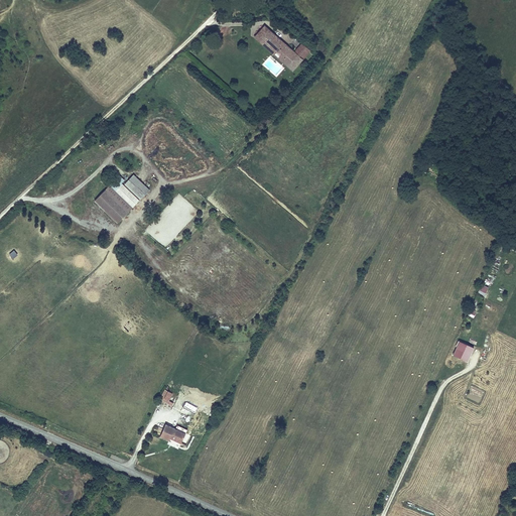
[(293,51),(265,26),(255,38),(283,63),(293,51)]
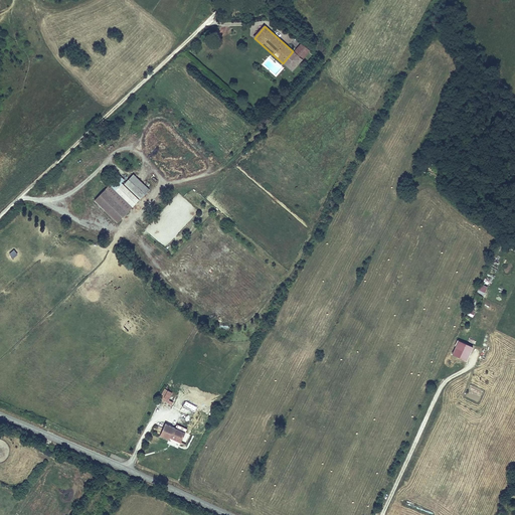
[(302,43),(294,52),(303,60),(311,51),(302,43)]
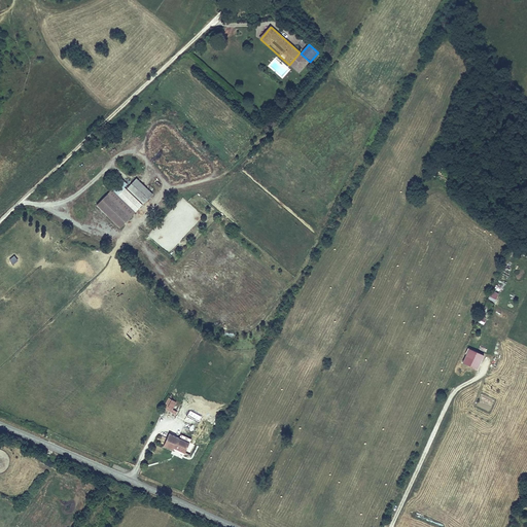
[(289,65),(300,73),(310,62),(301,54),(300,53),(289,65)]
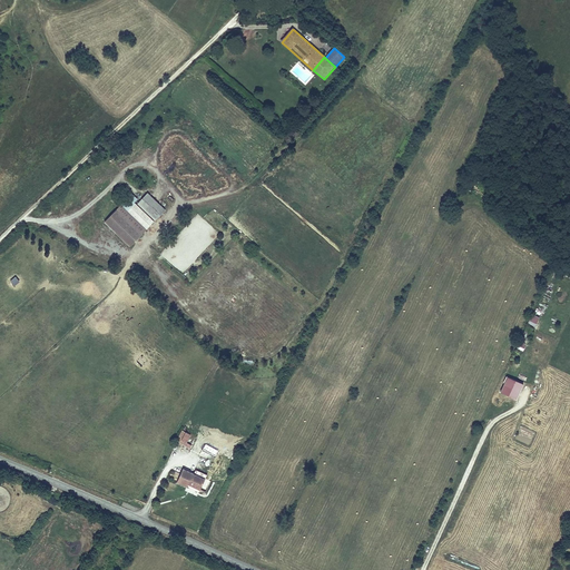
[(130,247),(155,222),(137,205),(136,203),(139,199),(133,194),(105,223),(130,247)]
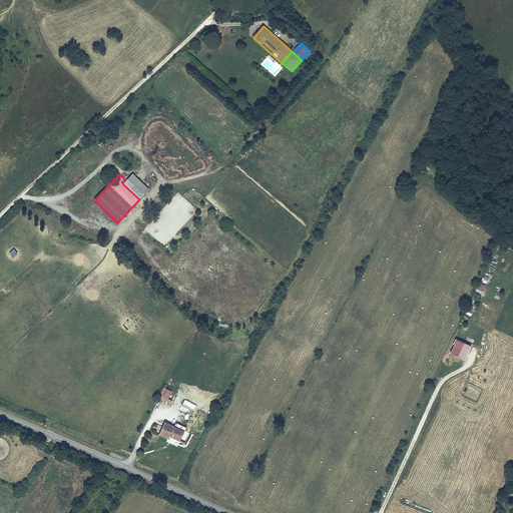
[(123,184),(139,199),(149,189),(133,174),(123,184)]
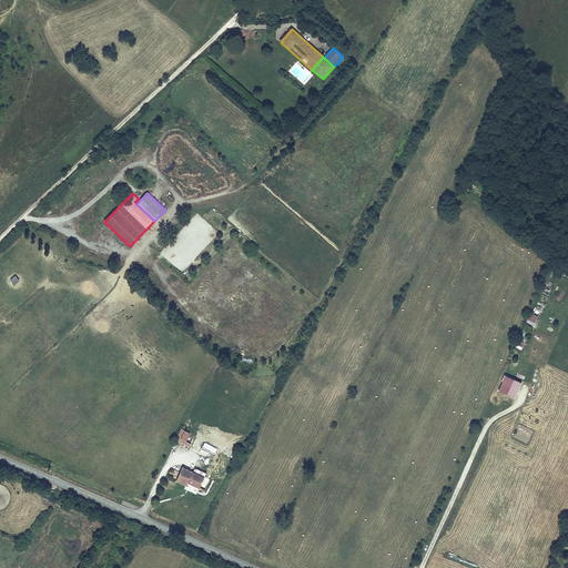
[(13,285),(19,282),(16,276),(10,280),(13,285)]
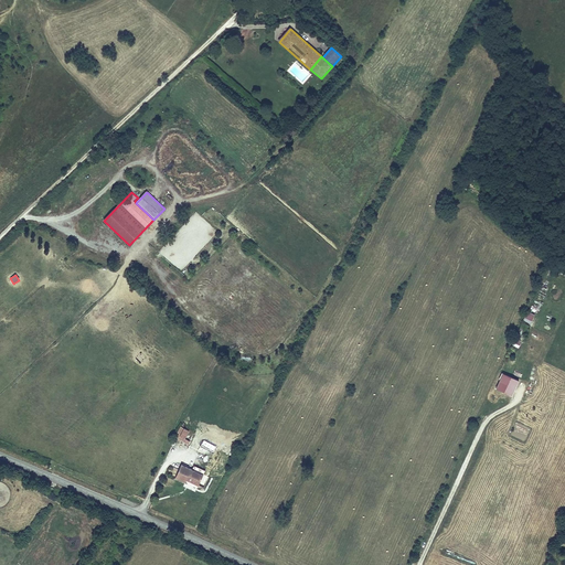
[(532,323),(534,313),(525,311),(523,321),(532,323)]
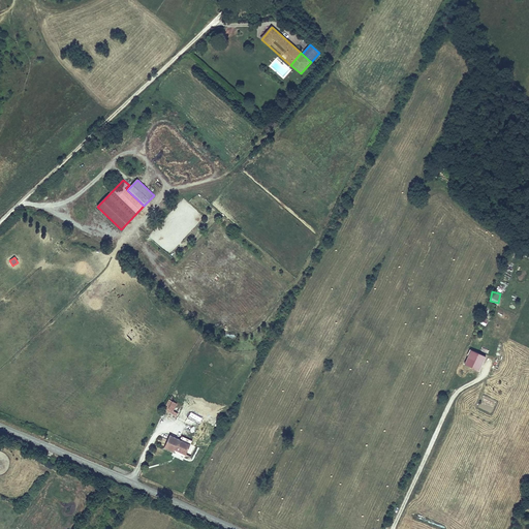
[(477,322),(486,325),(493,309),(486,306),(477,322)]
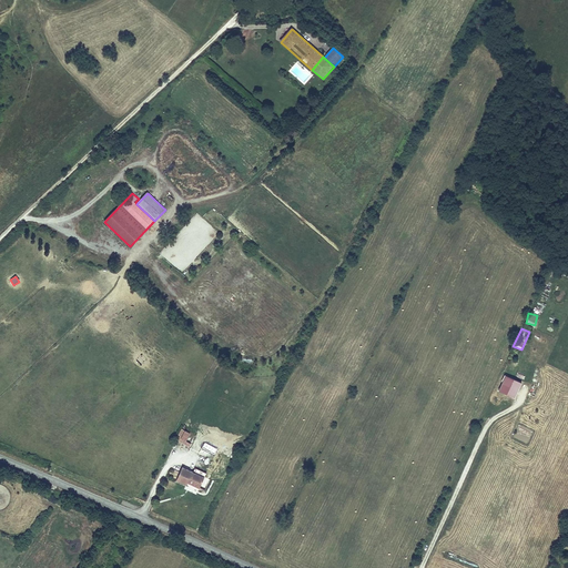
[(137,361),(142,366),(150,358),(145,353),(137,361)]
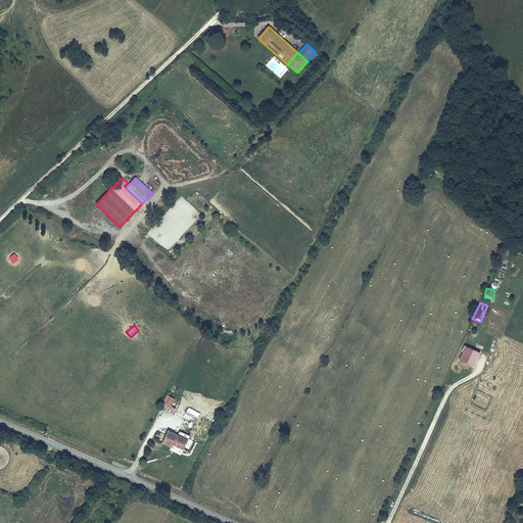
[(466,345),(459,361),(473,368),(481,353),(466,345)]
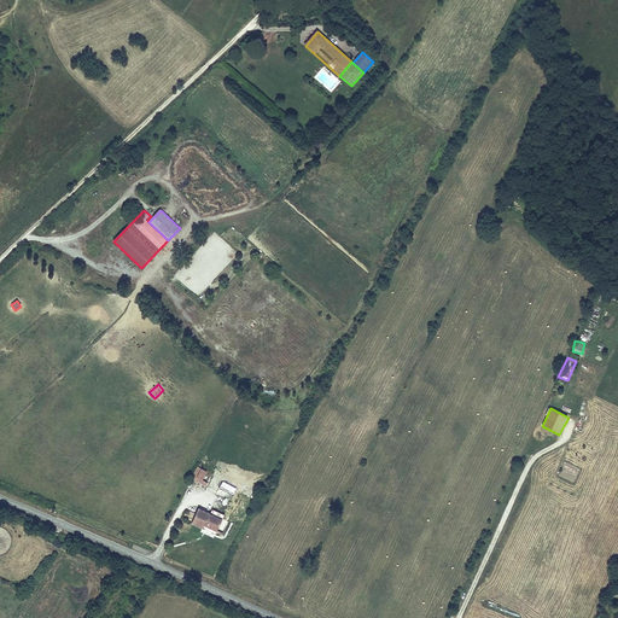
[(202,479),(207,470),(199,466),(192,478),(207,485),(209,483),(202,479)]
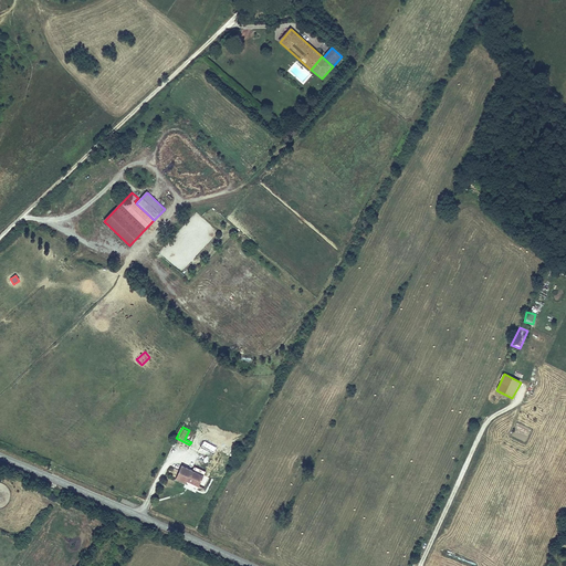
[(201,446),(198,452),(206,457),(209,449),(201,446)]
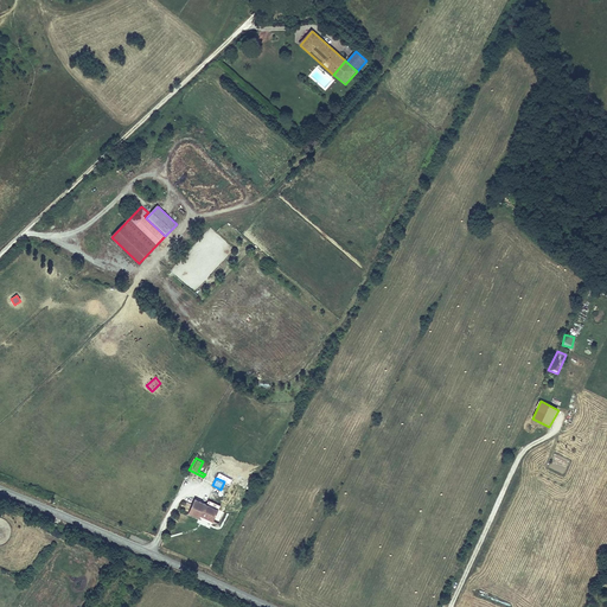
[(218,508),(206,503),(195,497),(189,511),(198,516),(200,511),(204,513),(203,515),(212,519),(218,508)]
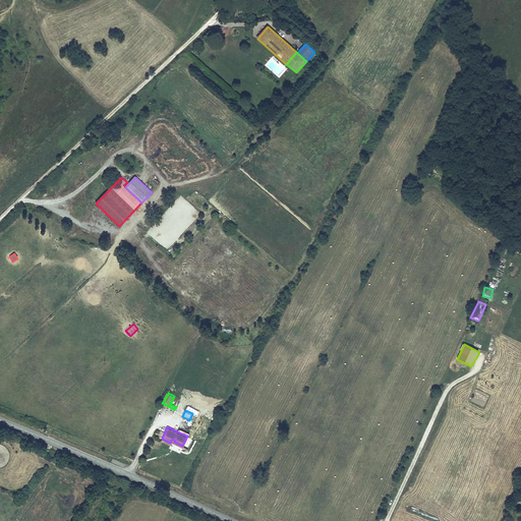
[(178,427),(177,431),(187,436),(188,432),(178,427)]
